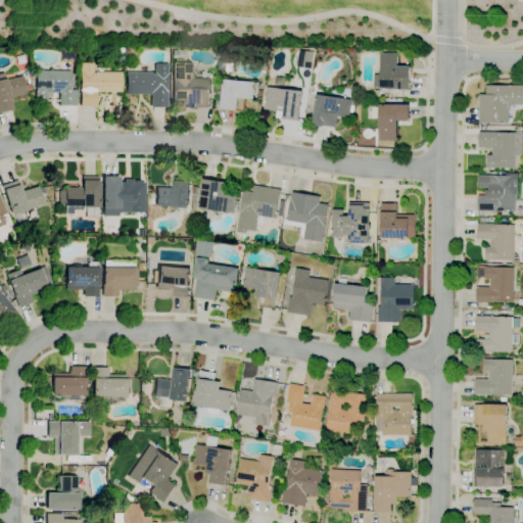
[(77,60),(60,60),(61,51),(77,52),(77,60)]
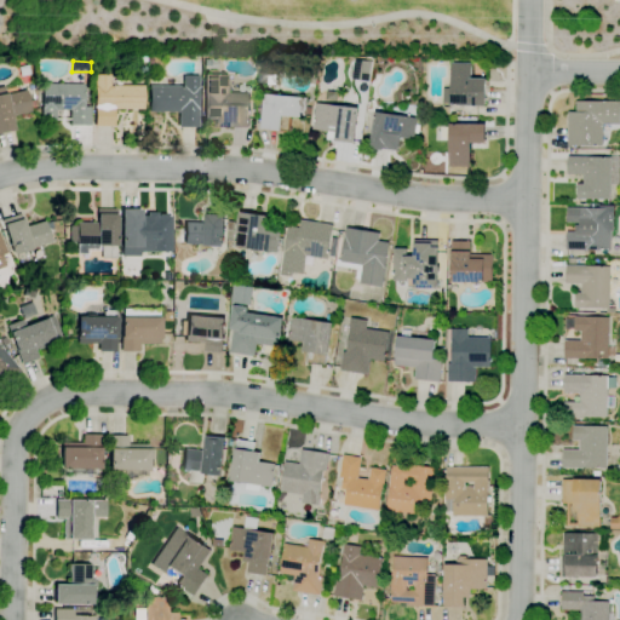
[(368,84),(350,80),(354,62),(372,64),(368,84)]
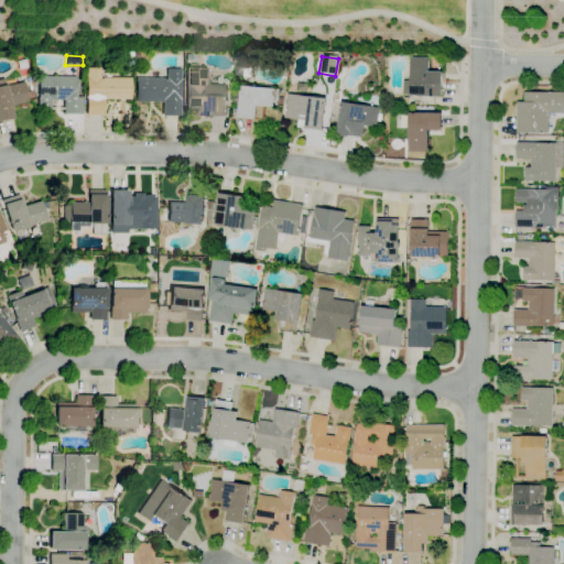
[(442,97),(410,97),(410,57),(429,58),(429,72),(442,72),(442,97)]
